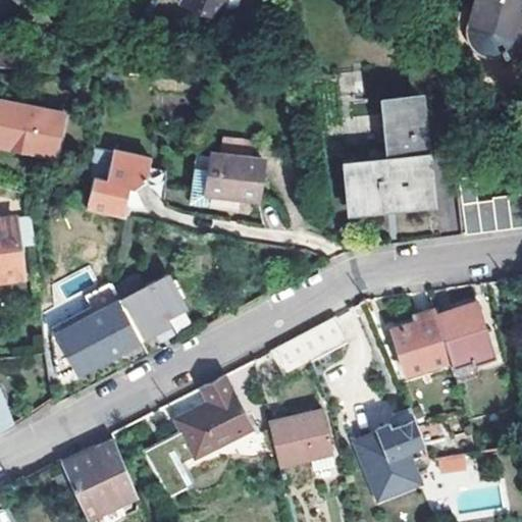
[(176,0),(176,2),(218,17),(224,0),(176,0)]
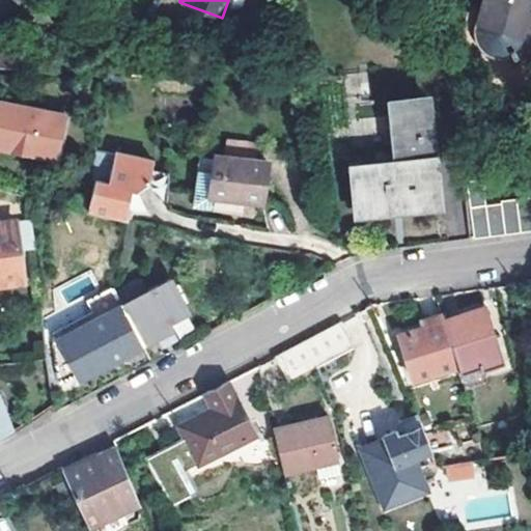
[(530,0),(485,0),(479,27),(479,32),(480,36),(482,40),(484,45),(487,49),(491,51),(495,53),(499,55),(504,55),(508,55),(513,54),(518,52),(521,49),(524,46),(527,42),(528,37),(530,27),(530,0)]
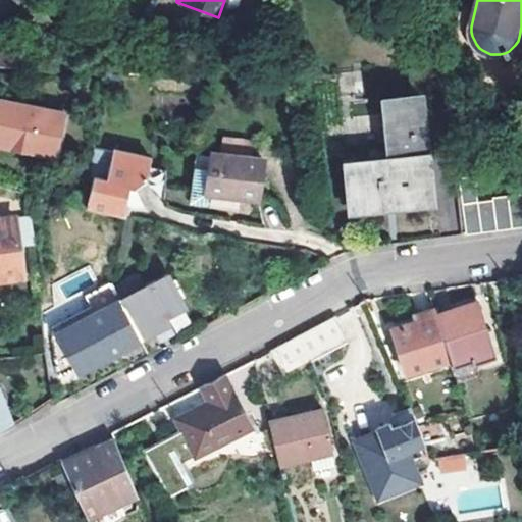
[(1,41),(0,43),(0,66),(23,68),(24,47),(1,41)]
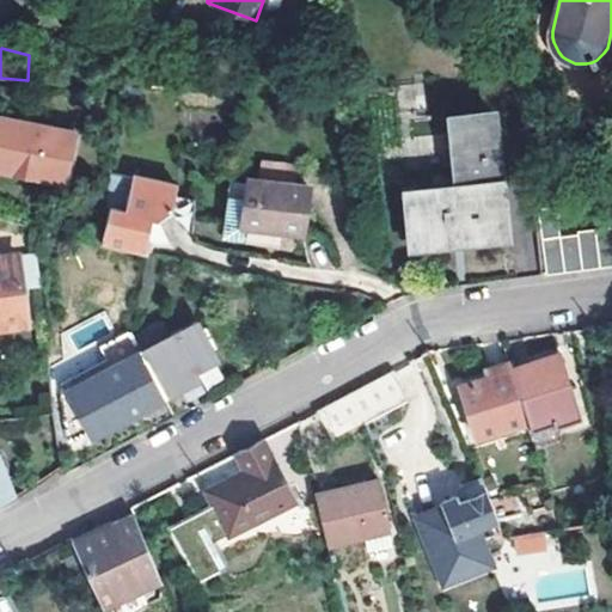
[(502,231),(489,110),(452,115),(459,188),(409,195),(414,240),(502,231)]
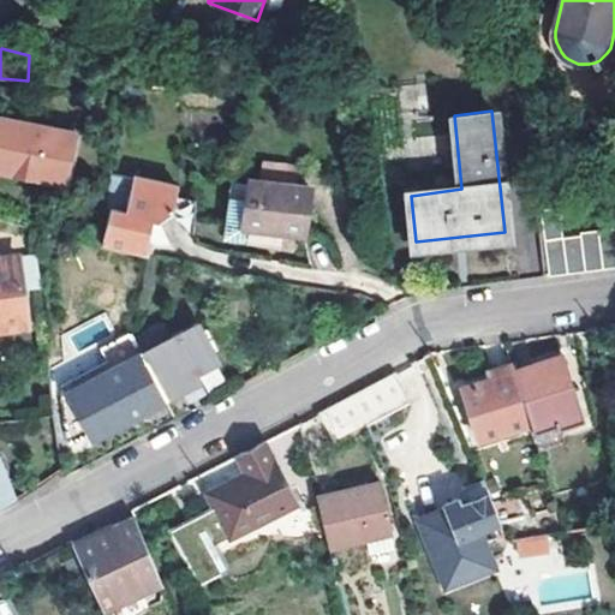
[(0,163),(64,175),(72,136),(0,120),(0,163)]
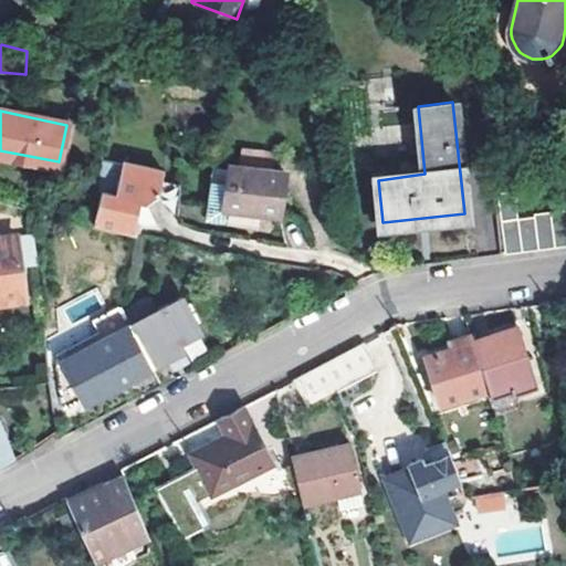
[(239,168),(271,171),(273,153),(240,149),(239,168)]
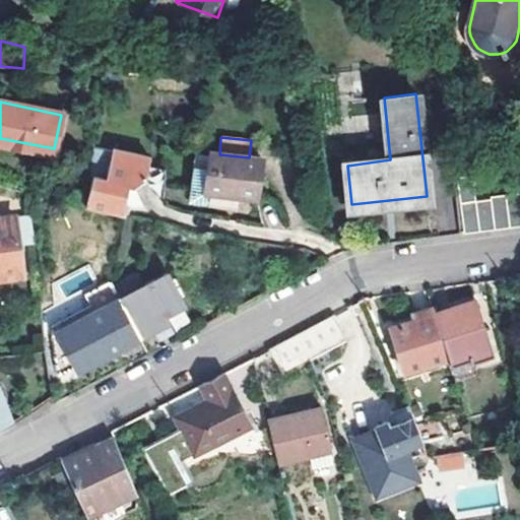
[(93,175),(85,205),(123,214),(126,201),(123,201),(127,182),(134,184),(144,177),(148,155),(113,148),(106,178),(93,175)]
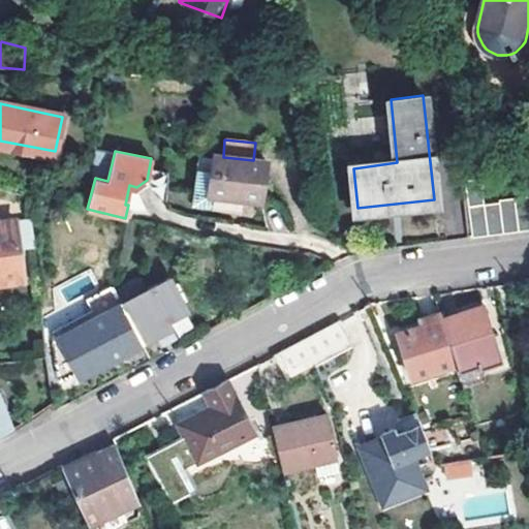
[(263,161),(253,160),(223,157),(213,156),(211,172),(210,184),(189,182),(188,194),(259,201),(263,161)]
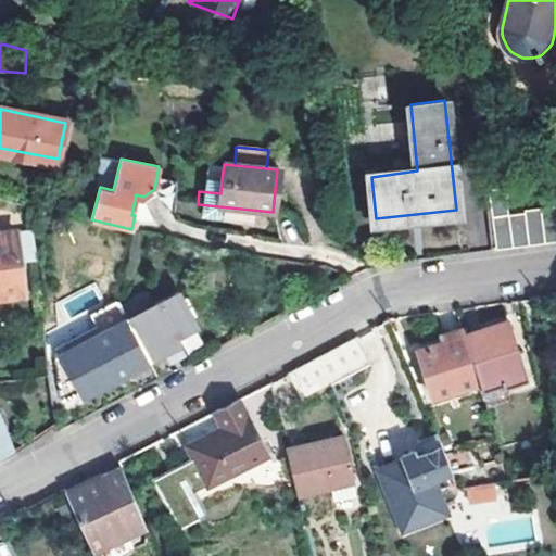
[(220,193),(222,180),(200,178),(199,191),(220,193)]
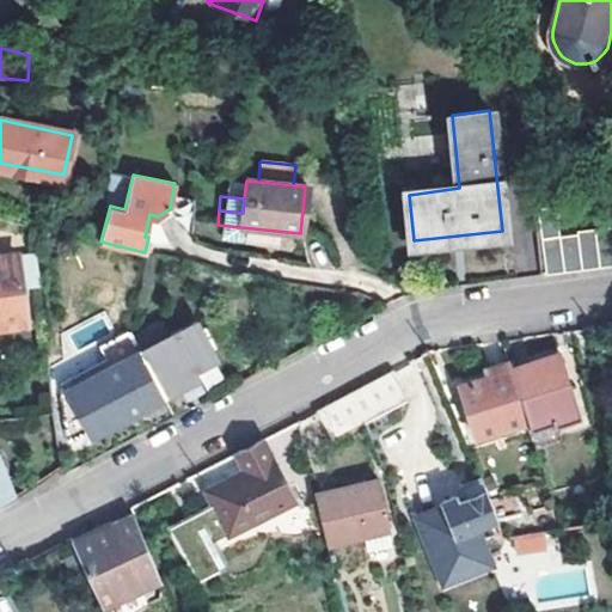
[(536,214),(540,273),(611,262),(603,204),(536,214)]
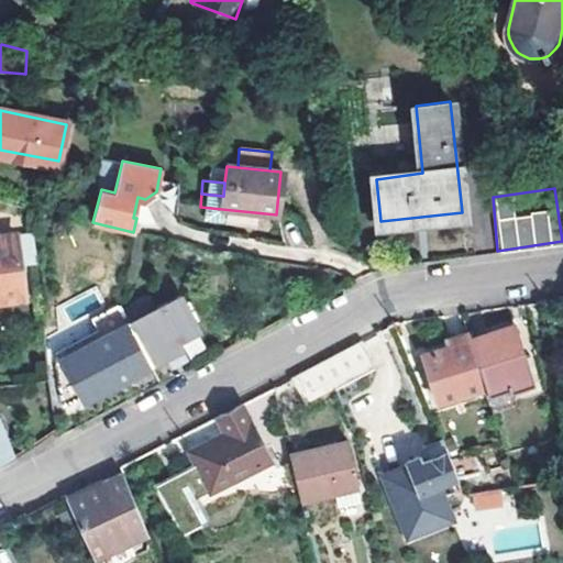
[(36,265),(33,230),(0,233),(0,299),(23,297),(19,267),(36,265)]
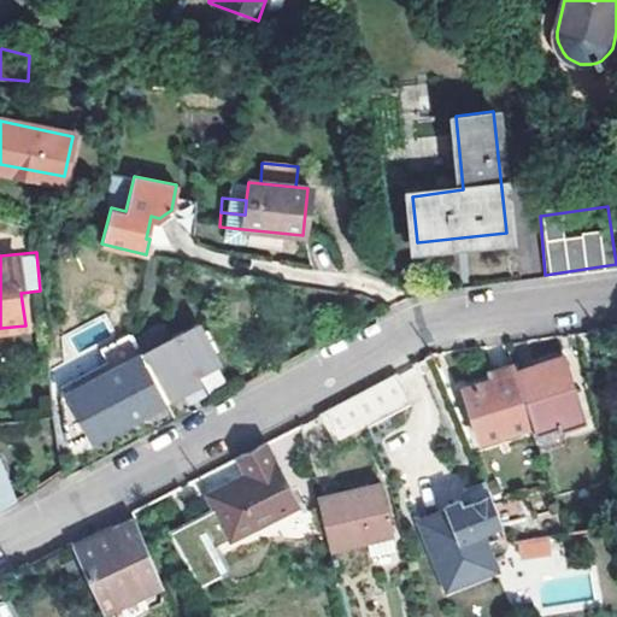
[(21,293),(25,325),(43,323),(40,291),(21,293)]
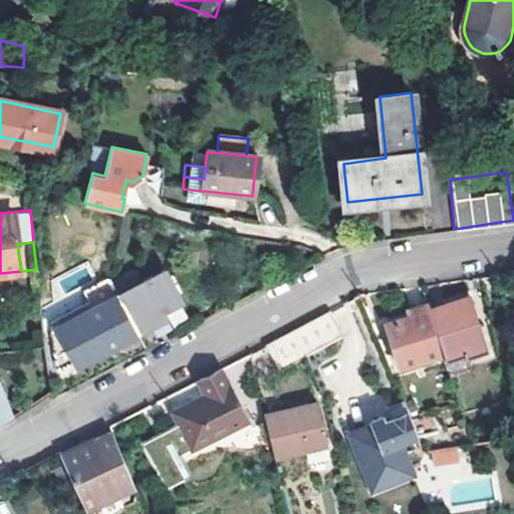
[(109,279),(136,331),(150,324),(155,333),(167,326),(159,311),(180,299),(164,268),(136,282),(129,270),(109,279)]
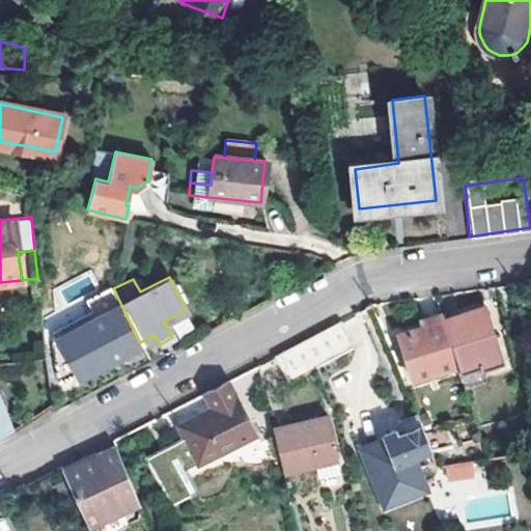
[(80,372),(140,342),(113,288),(114,284),(63,310),(72,327),(60,333),(80,372)]
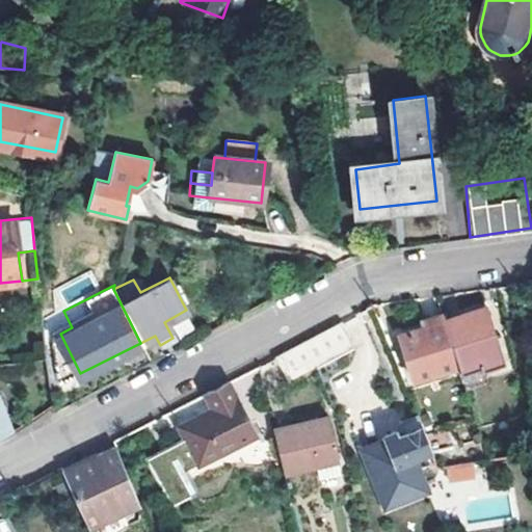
[(487,308),(445,319),(458,365),(462,376),(479,372),(478,366),(503,358),(487,308)]
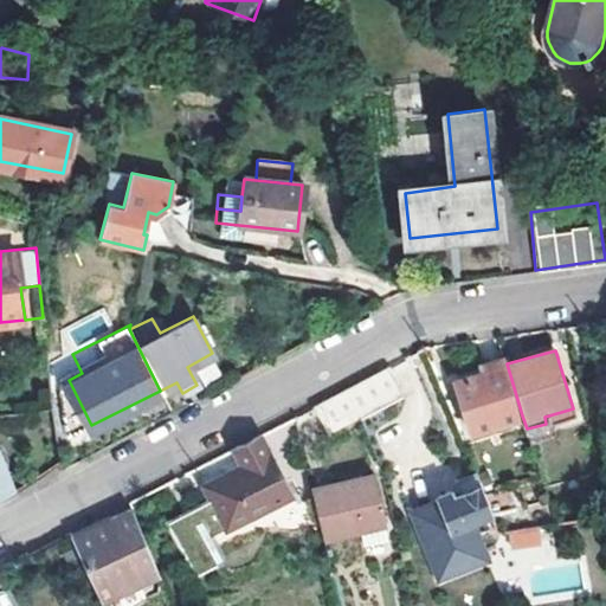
[(403,356),(313,406),(330,437),(419,389),(403,356)]
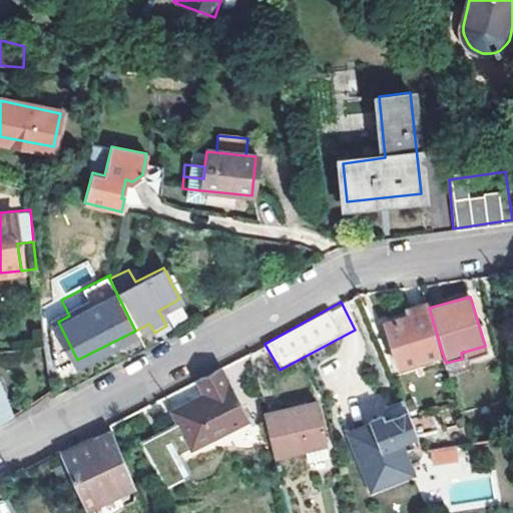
[(429,308),(427,303),(408,309),(410,314),(386,321),(400,365),(442,352),(429,308)]
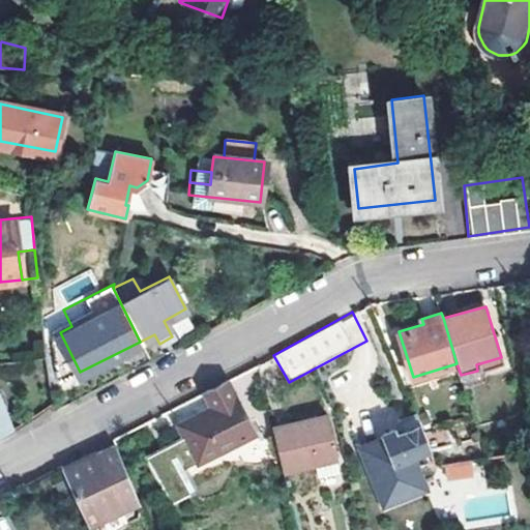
[(198,463),(255,434),(227,380),(204,391),(211,406),(178,423),(186,440),(198,463)]
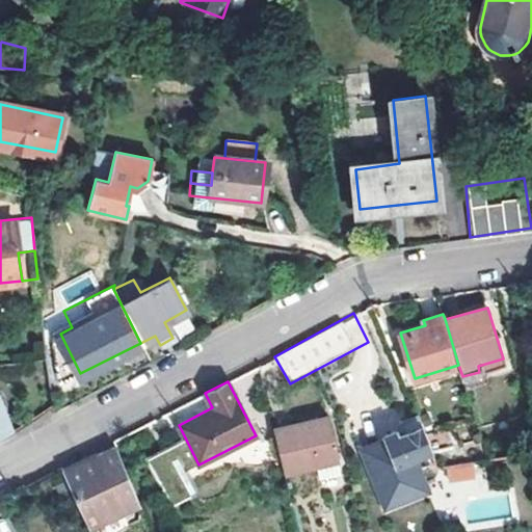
[(0,395),(0,439),(14,430),(0,395)]
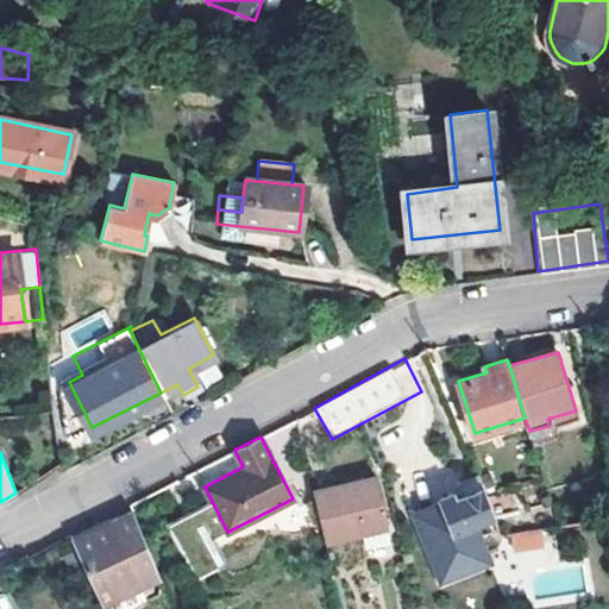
[(440,502),(452,531),(473,522),(495,513),(494,512),(478,473),(458,482),(463,495),(457,497),(454,491),(439,497),(440,502)]
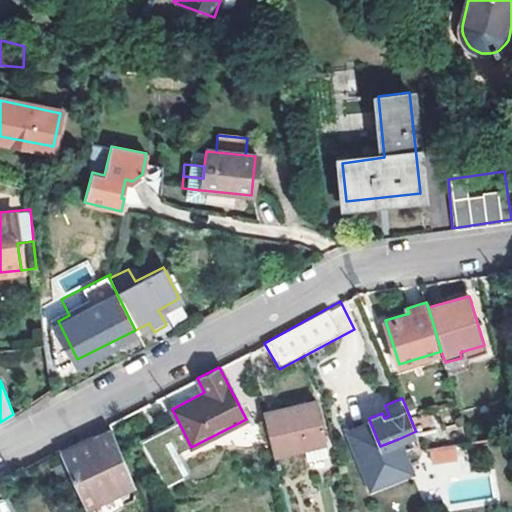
[(327,444),(317,402),(263,414),(274,456),(327,444)]
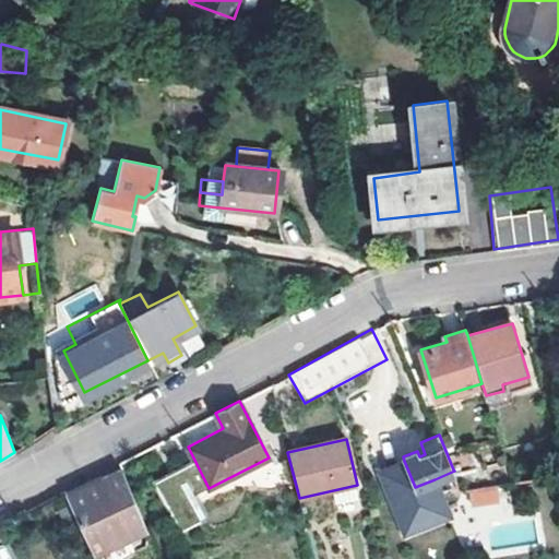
[(435,479),(415,487),(404,461),(380,472),(406,533),(449,514),(435,479)]
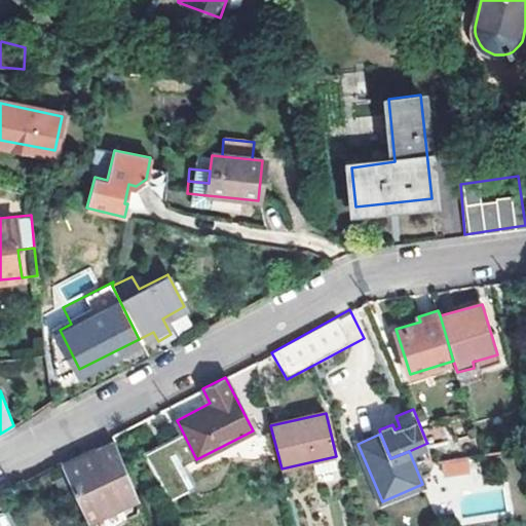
[(196,459),(185,437),(142,458),(166,506),(200,490),(187,463),(196,459)]
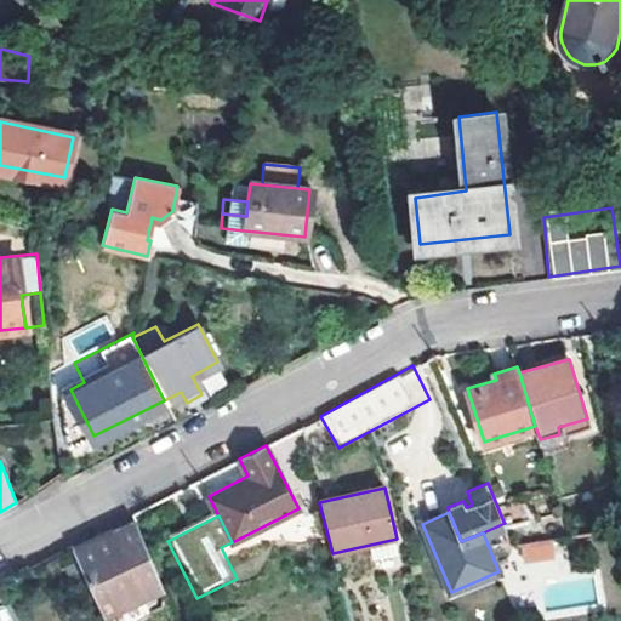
[(102,536),(75,550),(104,615),(163,591),(158,579),(159,577),(136,519),(114,530),(102,536)]
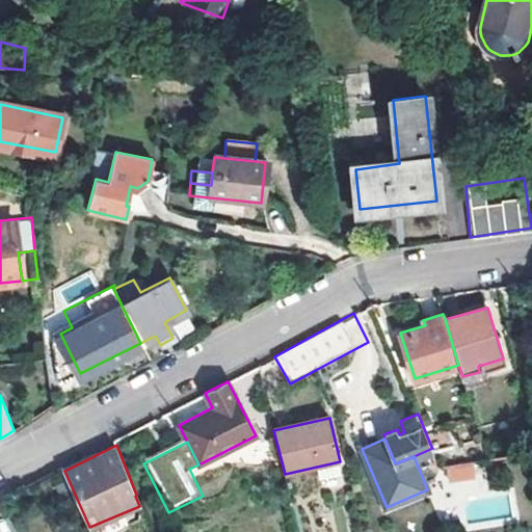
[(87,459),(98,454),(95,448),(61,466),(64,471),(87,459)]
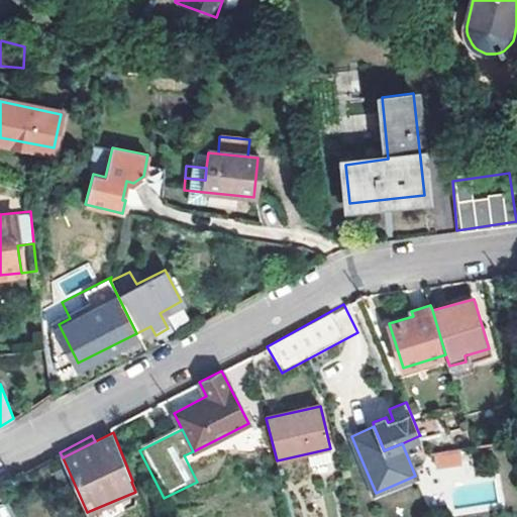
[(461,449),(433,451),(434,468),(462,464),(461,449)]
